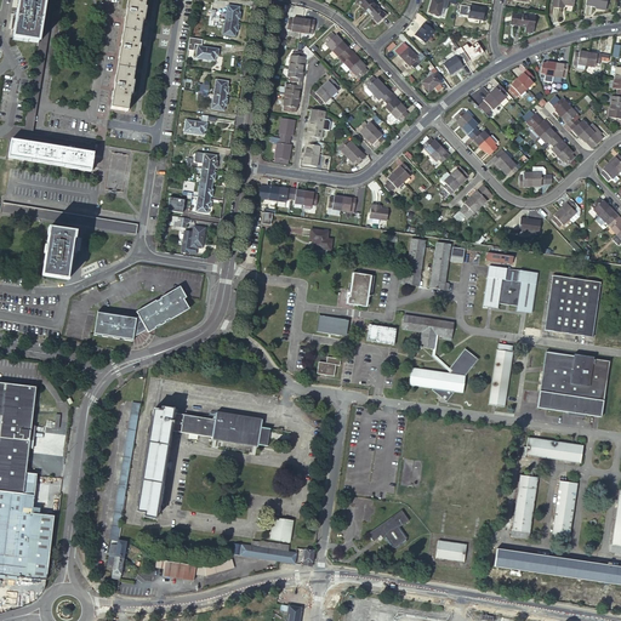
[(45,0),(20,0),(13,40),(39,44),(43,17),(45,0)]
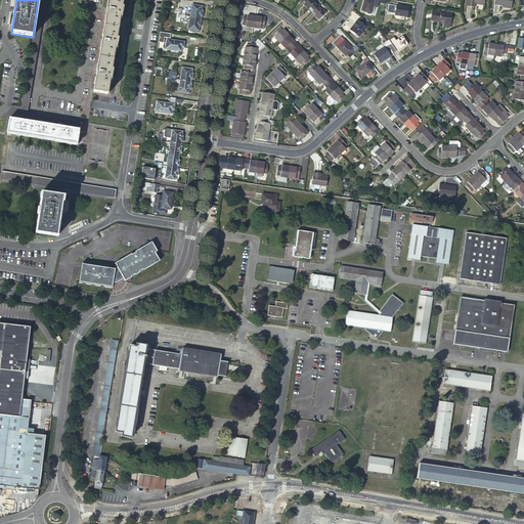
[(124,0),(107,0),(93,92),(108,94),(124,0)]
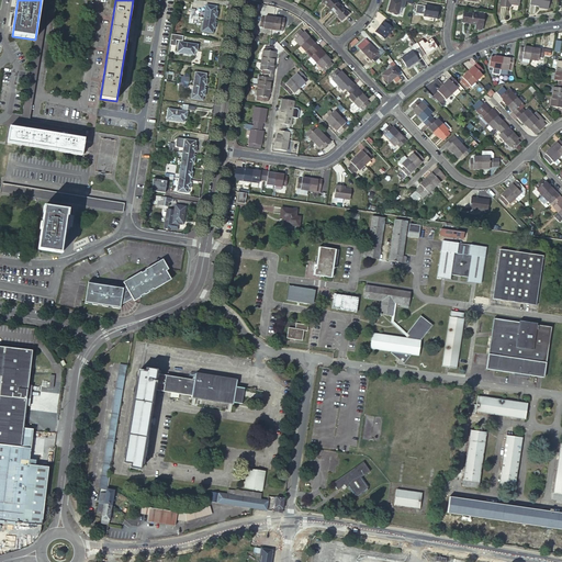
[(335,14),(341,7),(338,3),(335,0),(325,0),(323,2),(335,14)]
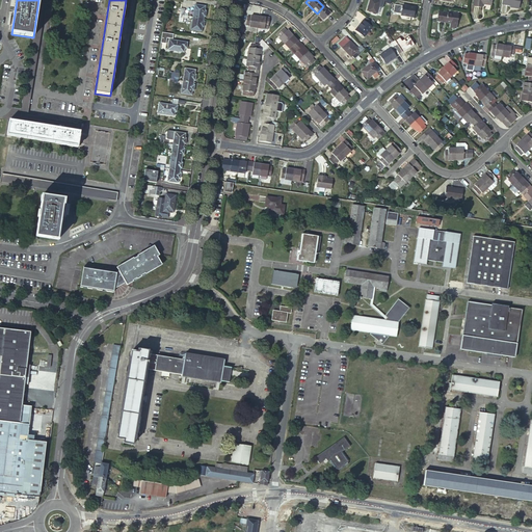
[(370,0),(368,11),(377,14),(379,7),(383,8),(386,0),(370,0)]
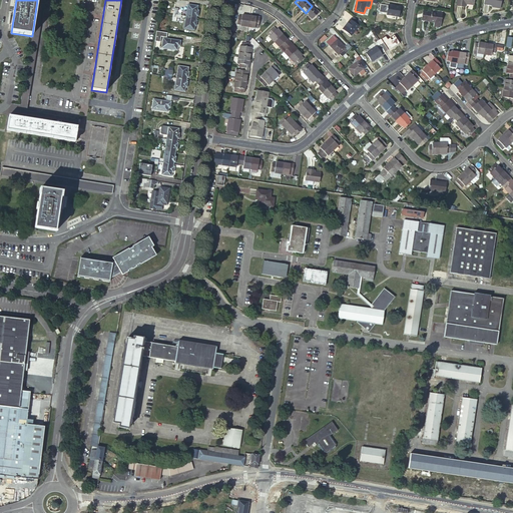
[(187,4),(185,16),(195,17),(195,16),(197,16),(198,10),(196,10),(197,5),(187,4)]
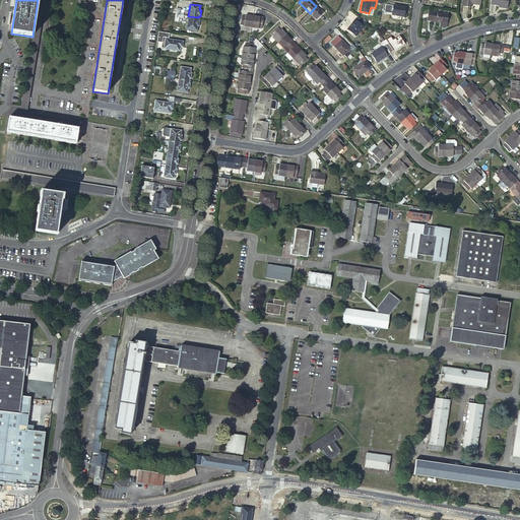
[(394,6),(386,4),(385,12),(393,13),(393,14),(404,16),(406,6),(394,5),(394,6)]
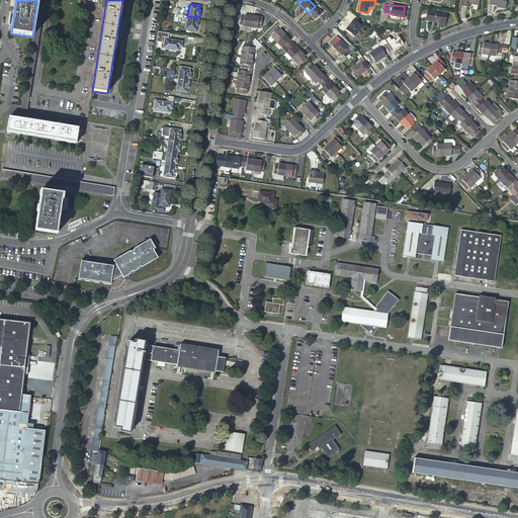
[(316,19),(322,12),(315,6),(309,13),(316,19)]
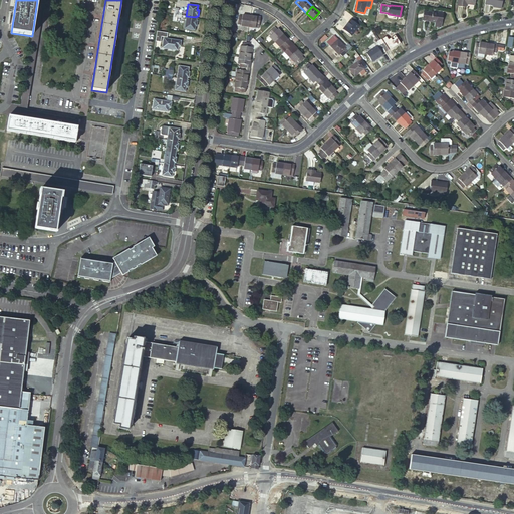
[(443,14),(429,12),(428,14),(426,13),(425,17),(428,17),(427,21),(436,22),(435,26),(441,27),(443,14)]
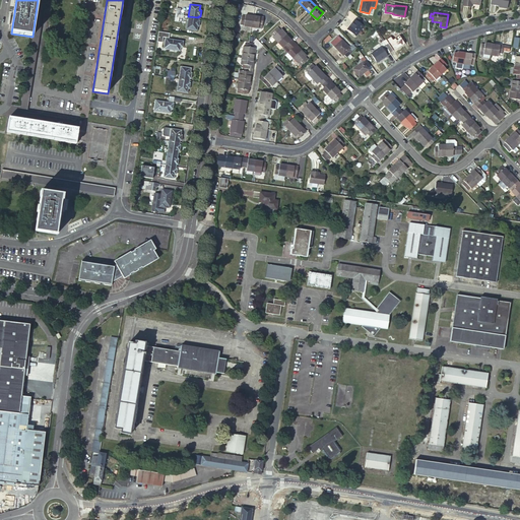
[(44,15),(36,14),(33,37),(24,89),(33,91),(44,15)]
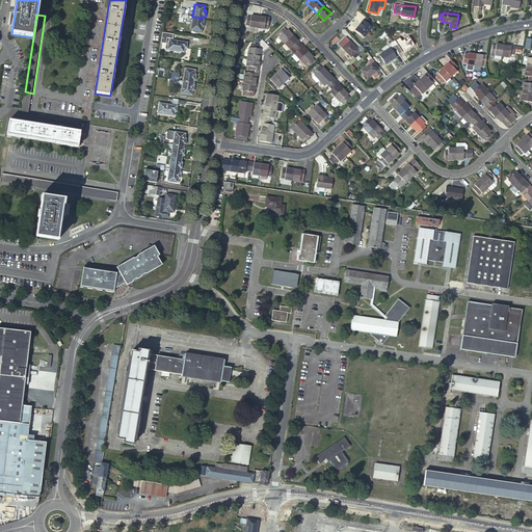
[(192,17),(190,29),(201,31),(202,27),(204,27),(204,21),(203,20),(203,18),(192,17)]
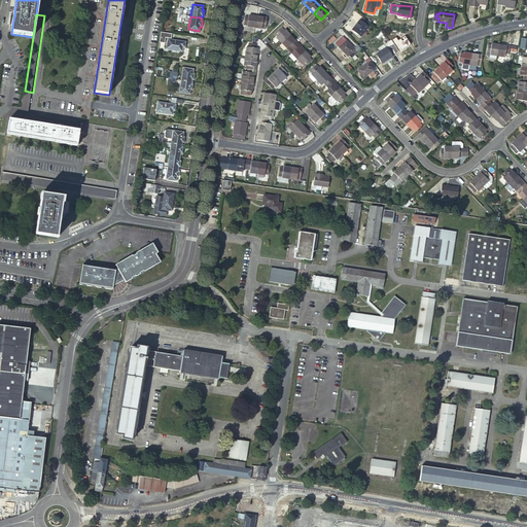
[(249,30),(255,31),(257,20),(250,19),(250,20),(246,20),(245,29),(249,30)]
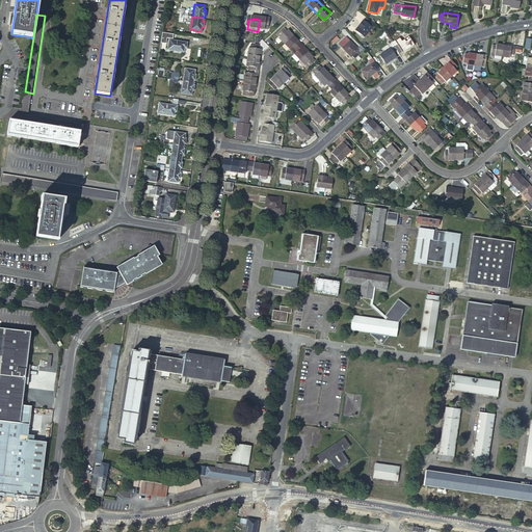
[(374,24),(367,19),(365,21),(357,30),(365,36),(373,27),(372,26),(374,24)]
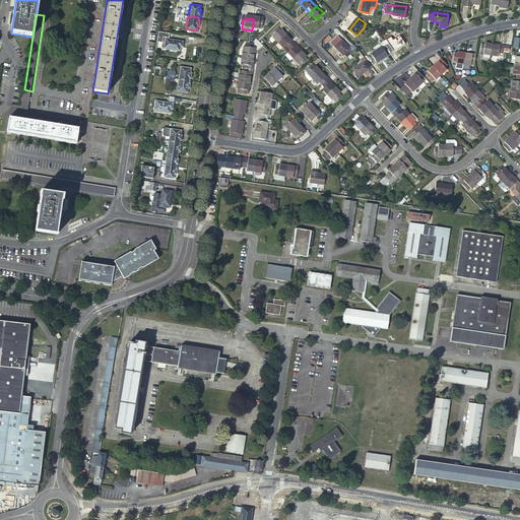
[(252,30),(259,31),(260,28),(263,29),(265,20),(261,19),(261,20),(254,19),(252,30)]
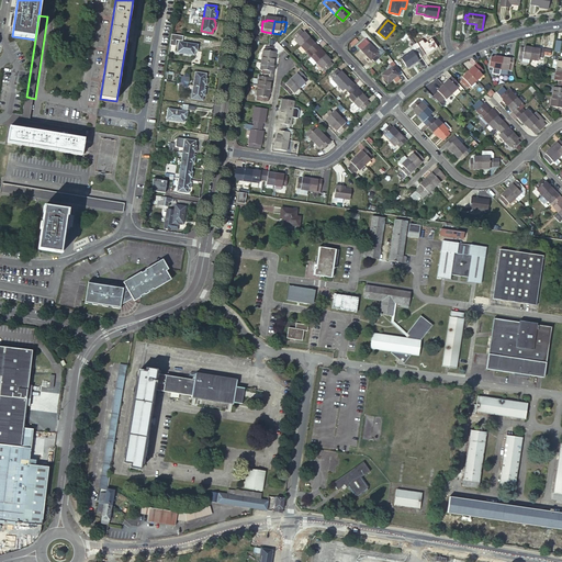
[(296,42),(302,47),(311,38),(305,33),(304,34),(302,31),(294,37),(298,41),(296,42)]
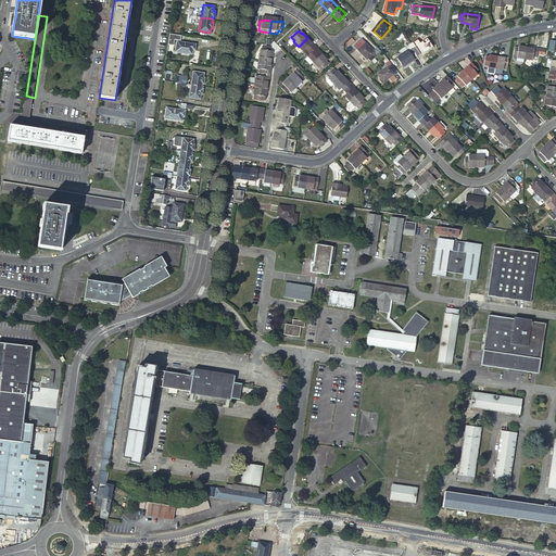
[(299,47),(304,52),(305,50),(308,53),(316,46),(313,42),(312,43),(307,38),(299,47)]
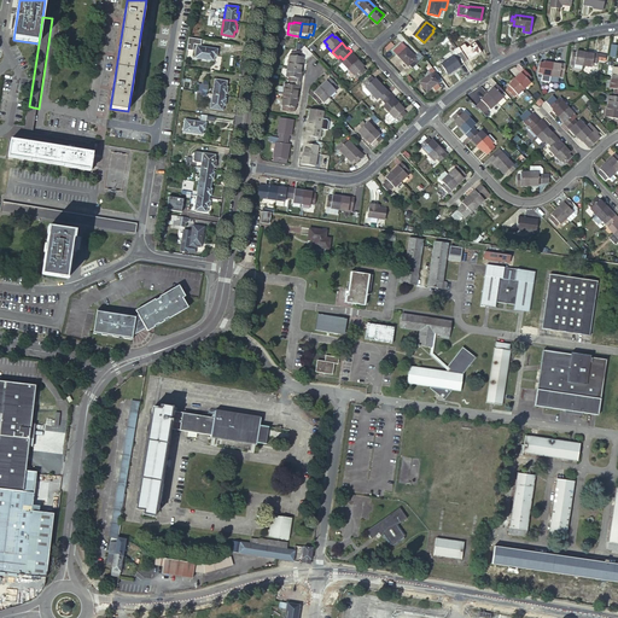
[(464,52),(460,54),(462,57),(465,63),(470,60),(470,62),(482,53),(474,44),(462,51),(464,52)]
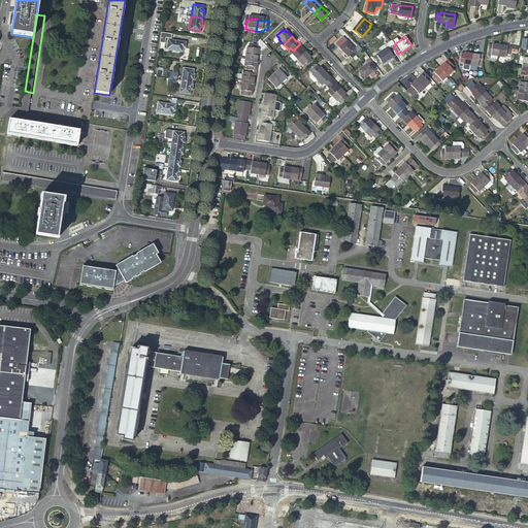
[(186,41),(167,38),(165,50),(182,52),(183,47),(185,47),(186,41)]
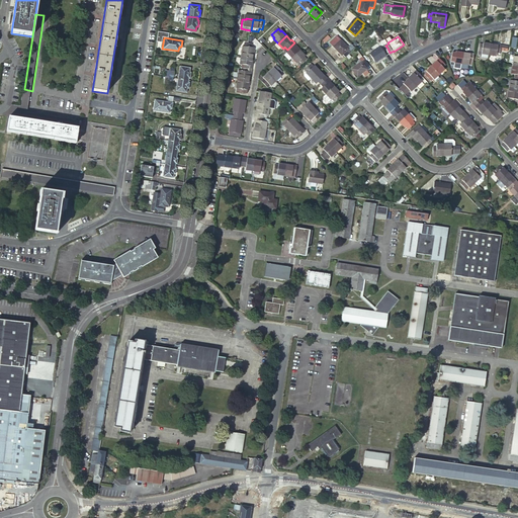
[(347,58),(352,53),(355,51),(352,48),(350,49),(342,40),(335,47),(343,56),(344,55),(347,58)]
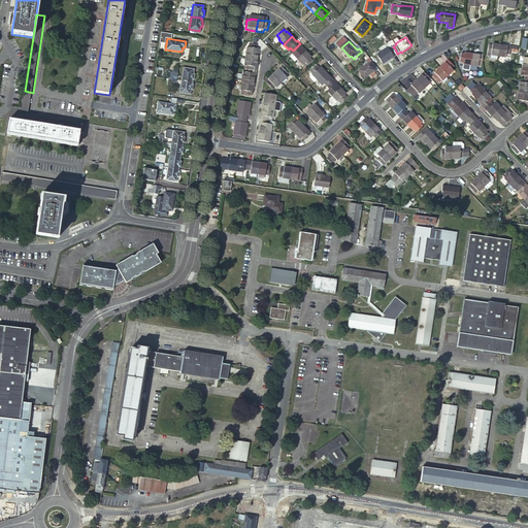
[(491,54),(498,56),(499,43),(493,42),(492,44),(489,43),(487,56),(490,56),(491,54)]
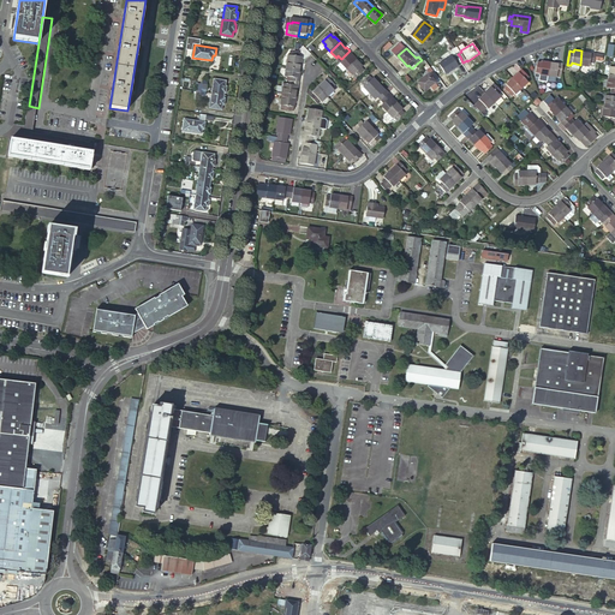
[(352,54),(350,51),(341,59),(344,61),(341,64),(339,66),(345,73),(347,70),(357,61),(351,55),(352,54)]
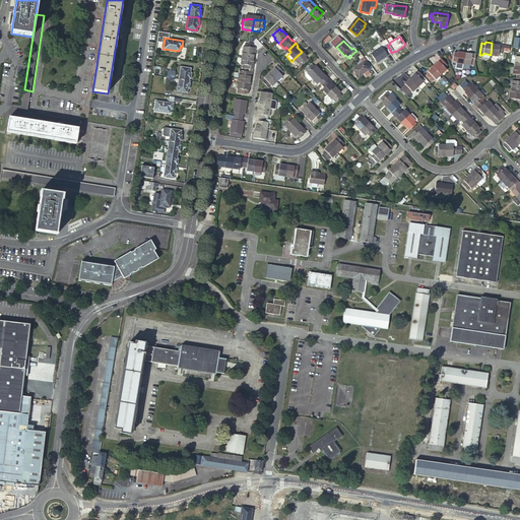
[(491,55),(497,56),(498,53),(501,54),(503,44),(499,44),(492,43),(491,55)]
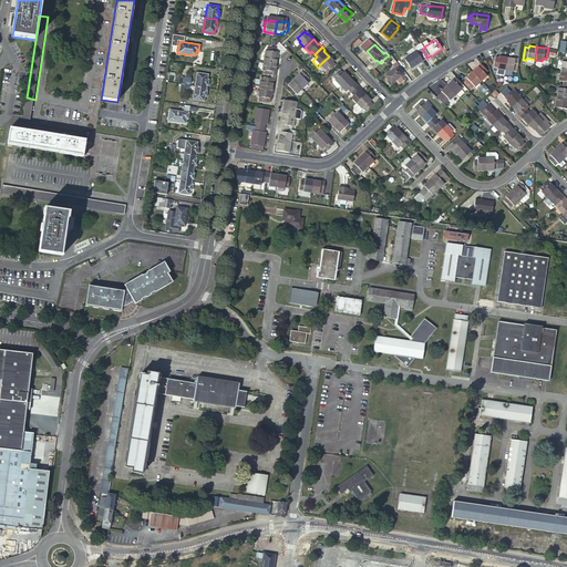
[(278,64),(279,64),(279,60),(278,60),(279,53),(277,52),(277,49),(270,48),(269,52),(267,51),(266,62),(278,64)]
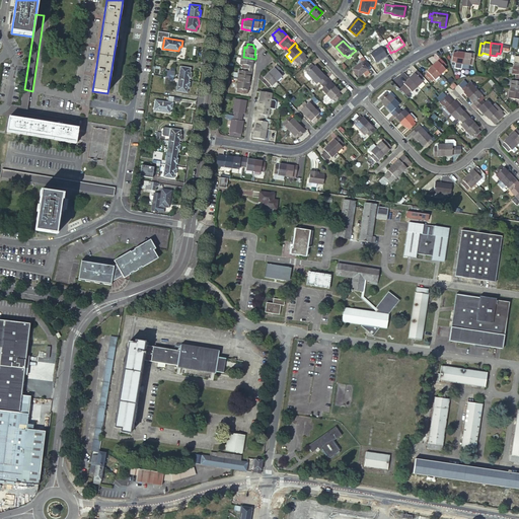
[(386,46),(383,48),(382,48),(372,55),(378,63),(388,56),(387,55),(390,53),(388,48),(386,46)]
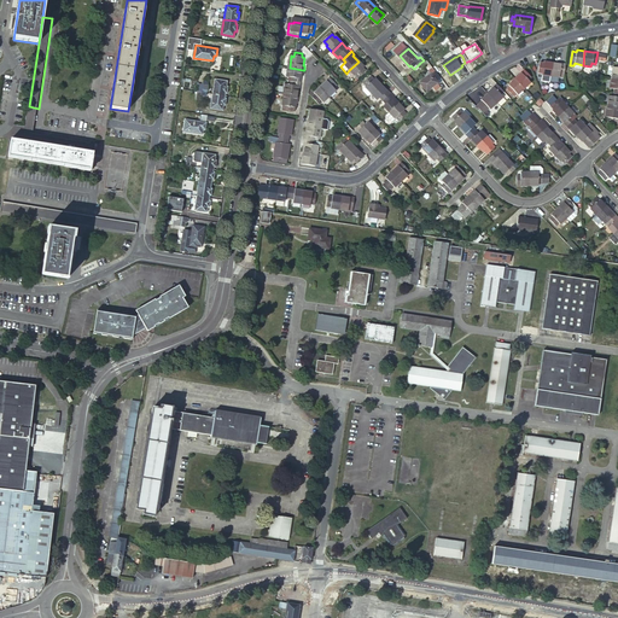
[(349,70),(355,76),(359,79),(367,71),(363,68),(365,68),(359,62),(349,70)]
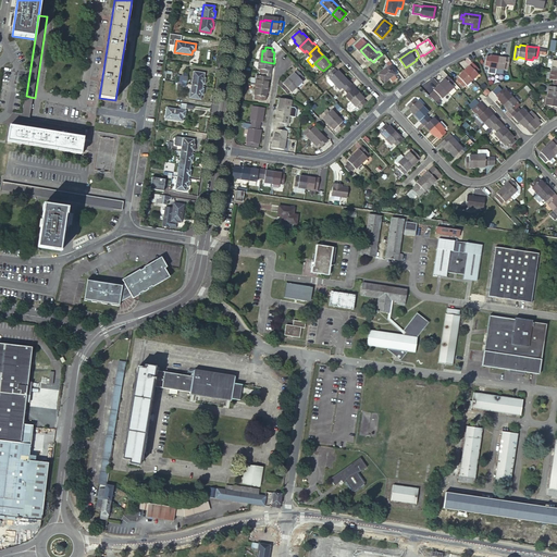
[(489,66),(489,67),(495,69),(497,57),(490,56),(490,57),(485,56),(484,66),(489,66)]
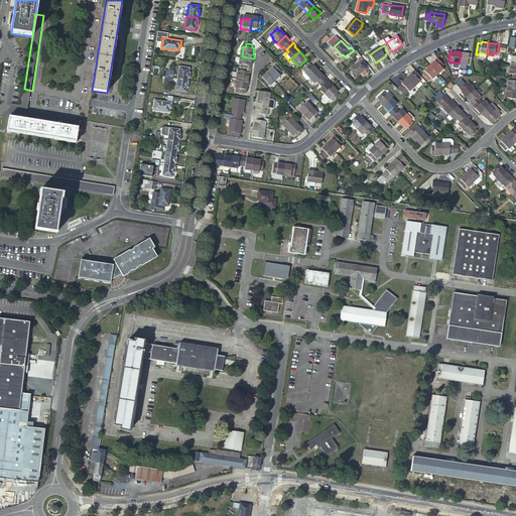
[(461,52),(459,63),(466,65),(466,61),(470,62),(471,52),(467,52),(467,53),(461,52)]
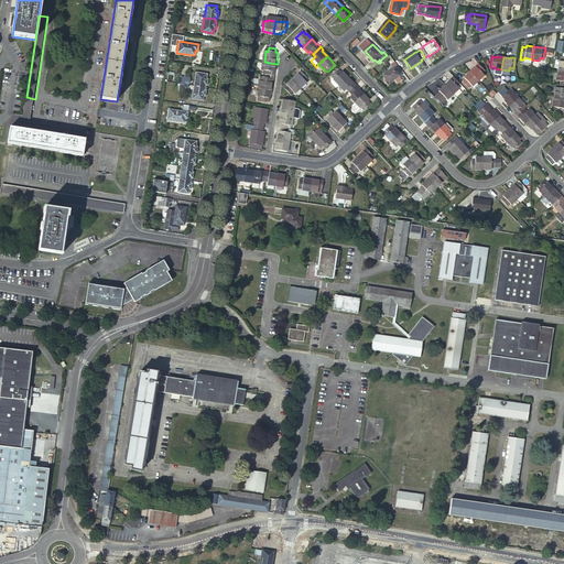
[(263,71),(268,71),(267,74),(275,75),(277,72),(275,72),(277,64),(264,62),(263,71)]
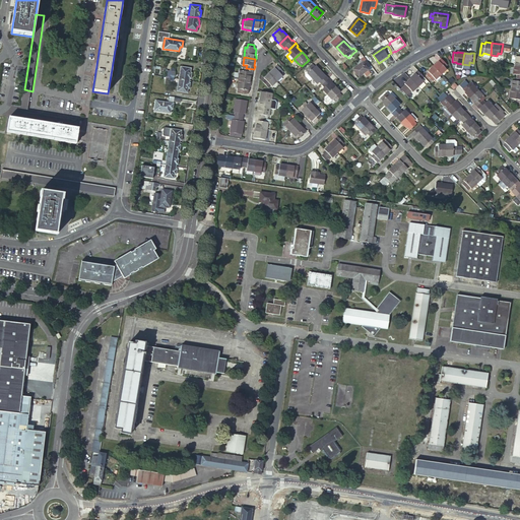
[(437,61),(432,66),(440,74),(445,69),(443,67),(446,65),(439,58),(436,61),(437,61)]
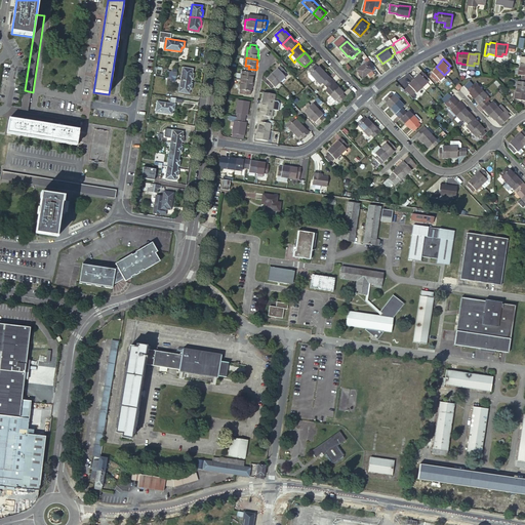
[(376,67),(371,61),(368,63),(368,62),(358,70),(364,78),(374,71),(373,69),(376,67)]
